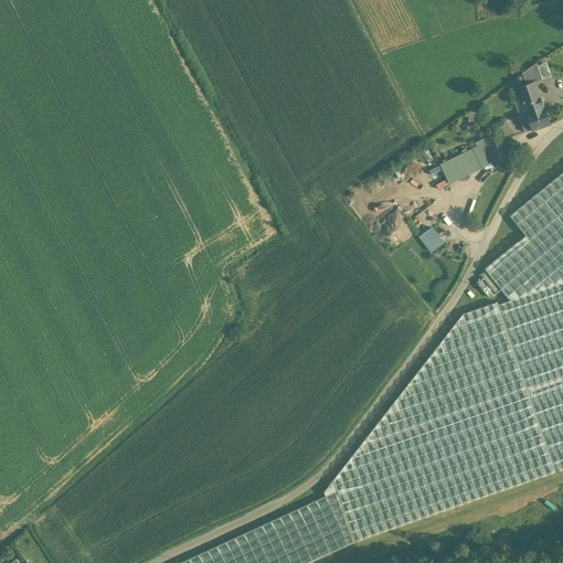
[(541,107),(532,84),(516,89),(513,93),(517,99),(519,101),(521,106),(524,105),(527,113),(523,114),(523,115),(516,117),(522,135),(530,131),(530,133),(548,126),(541,107)]
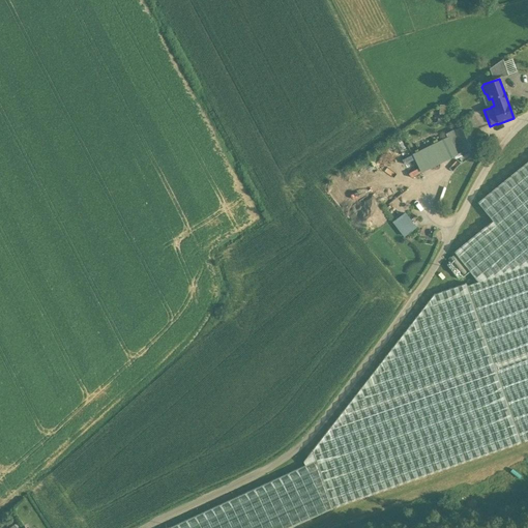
[(468,125),(451,132),(452,132),(460,151),(461,154),(476,147),(468,125)]
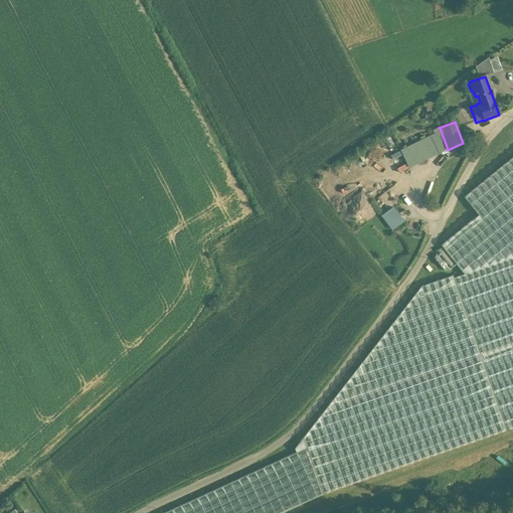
[(447,147),(440,128),(439,128),(433,131),(434,135),(442,150),(447,147)]
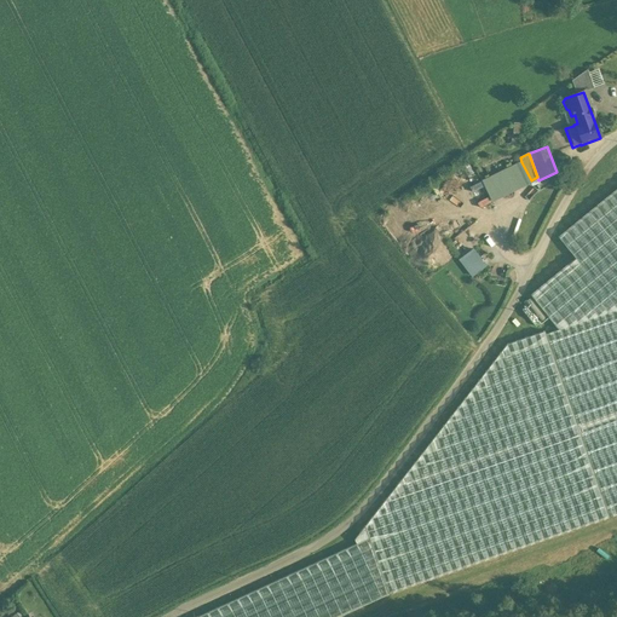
[(522,162),(480,183),(490,201),(531,180),(522,162)]
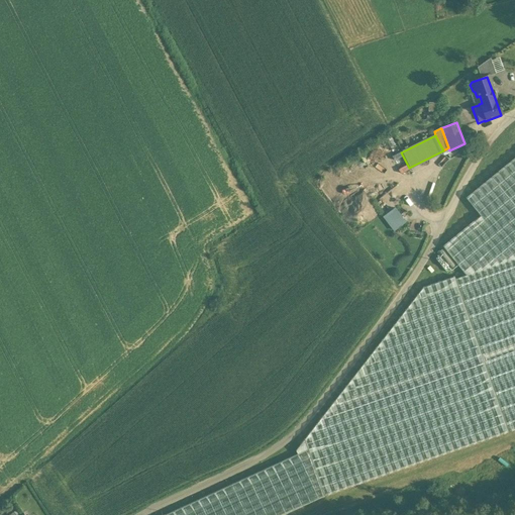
[(514,158),(465,199),(479,217),(441,247),(465,277),(514,259),(514,158)]
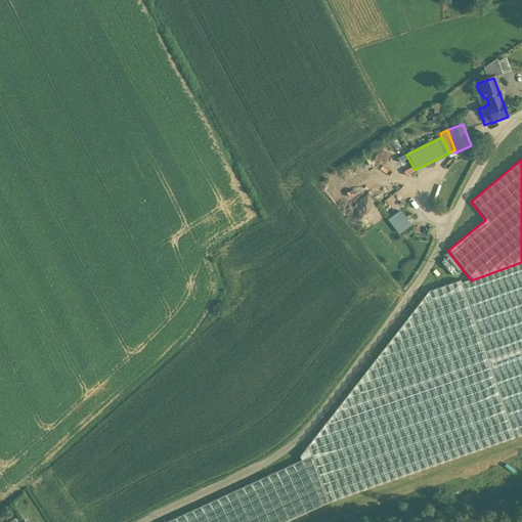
[(397,213),(387,220),(394,229),(400,225),(404,222),(397,213)]
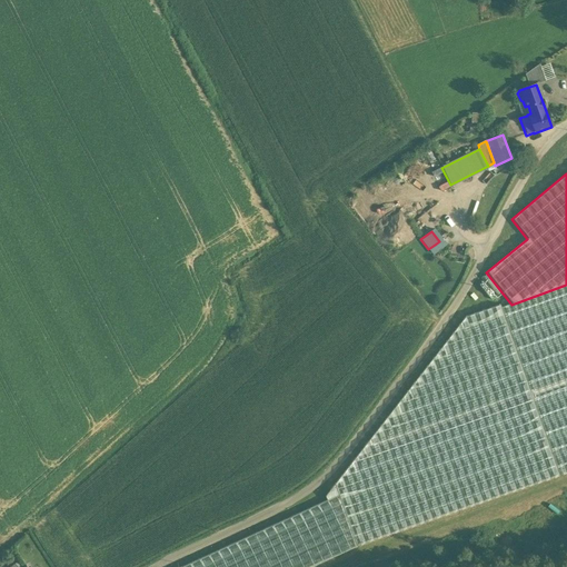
[(435,245),(428,249),(431,254),(438,249),(435,245)]
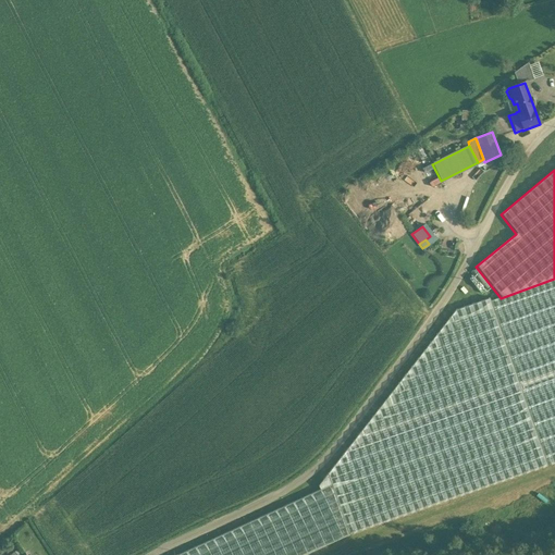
[(554,279),(501,298),(489,303),(488,299),(454,311),(327,475),(347,535),(554,464),(554,279)]
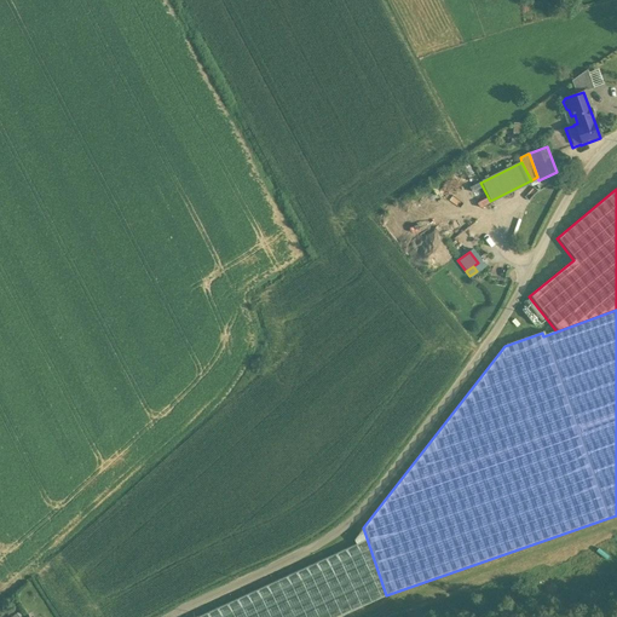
[(363,528),(352,541),(355,546),(197,616),(340,616),(386,595),(363,528)]
